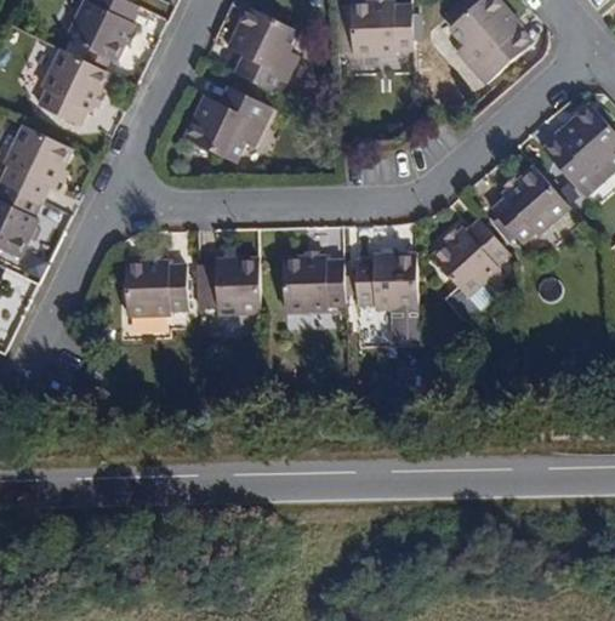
[(114,62),(123,46),(129,33),(132,24),(126,22),(134,9),(127,5),(117,0),(90,0),(89,4),(85,1),(66,40),(78,45),(109,60),(114,62)]
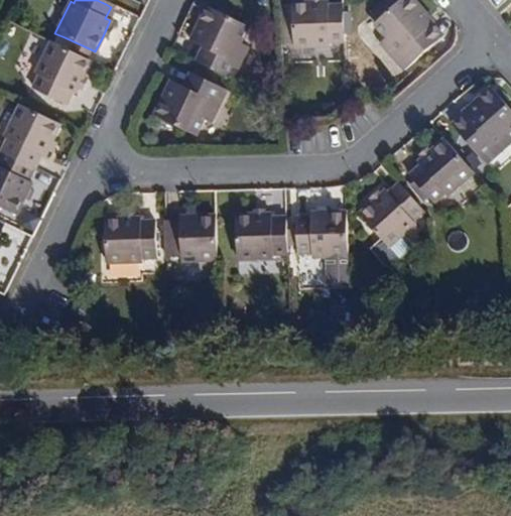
[(329,38),(342,37),(341,2),(327,3),(326,0),(316,0),(307,0),(292,1),(294,45),(329,43),(329,38)]
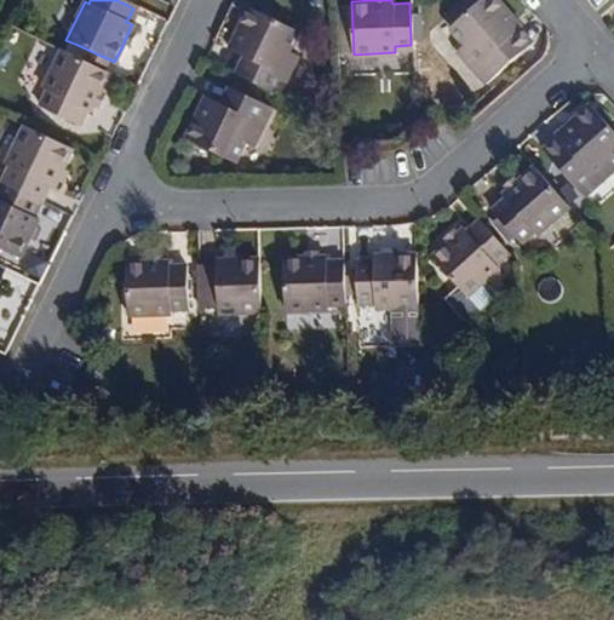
[(455,19),(452,22),(466,39),(458,45),(487,79),(523,47),(514,36),(524,26),(501,0),(477,0),(475,4),(471,0),(457,0),(447,9),(455,19)]
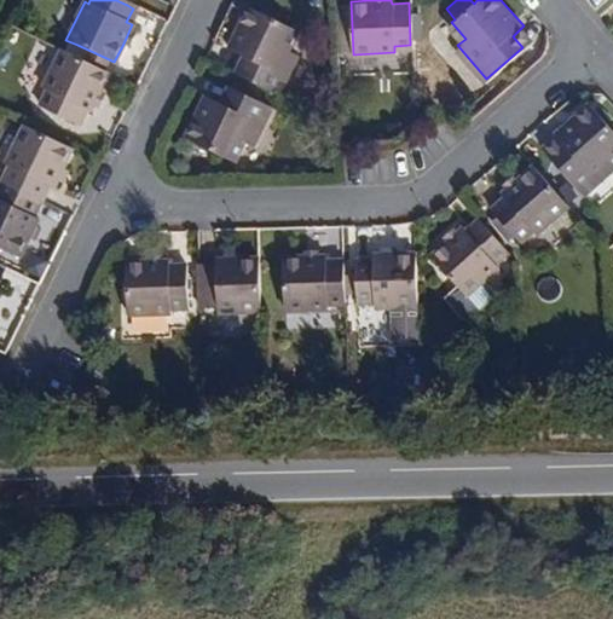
[(295,55),(284,48),(294,28),(247,6),(225,50),(238,57),(231,73),(276,94),(295,55)]
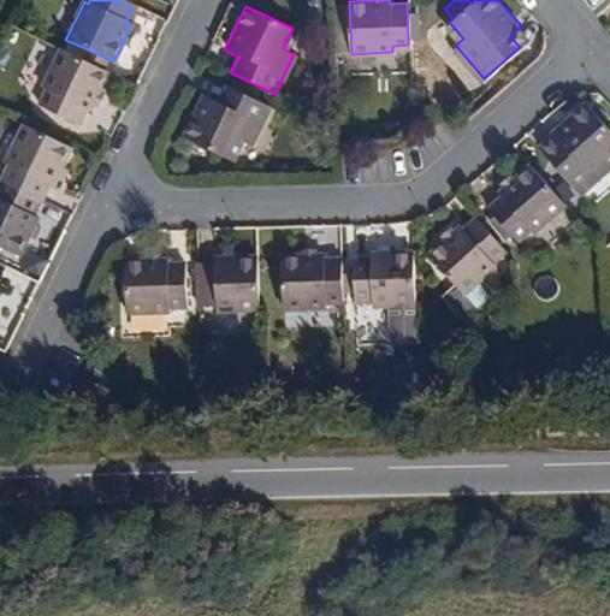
[(520,47),(531,37),(521,25),(510,36),(520,47)]
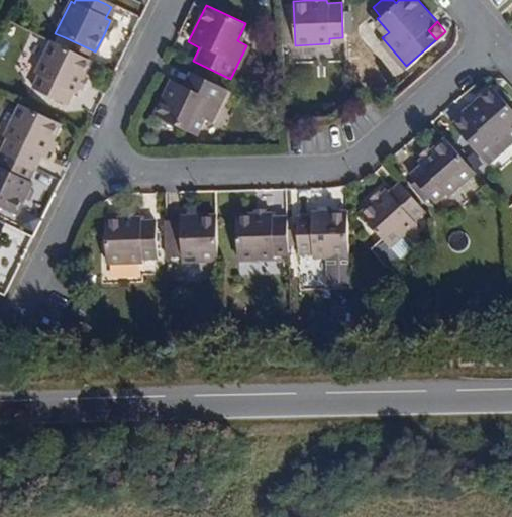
[(102,38),(105,39),(111,28),(107,27),(102,38)]
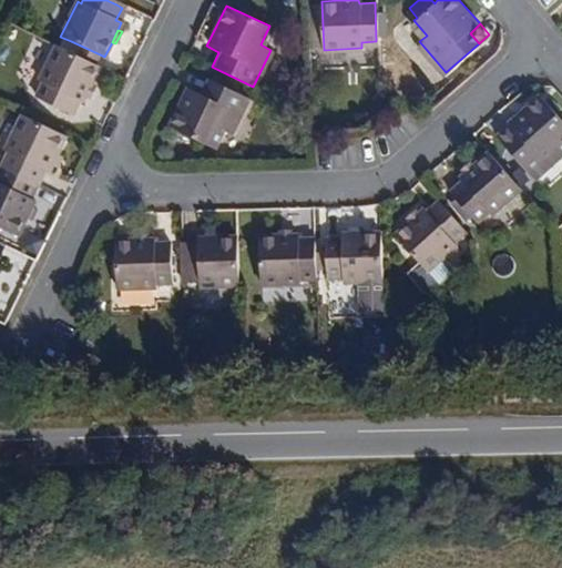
[(93,66),(100,54),(71,41),(65,52),(93,66)]
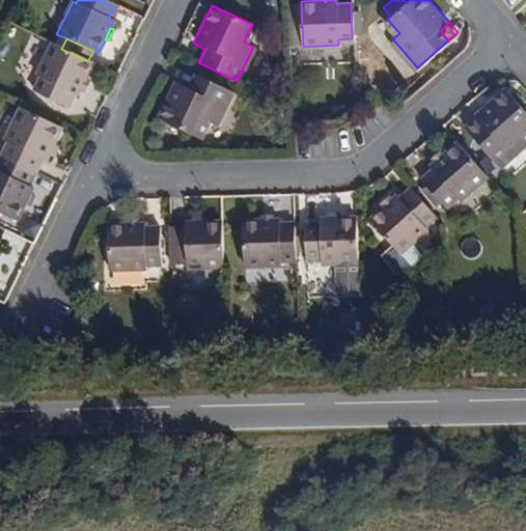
[(76,95),(79,90),(85,78),(91,63),(87,61),(61,49),(51,44),(35,76),(40,78),(34,90),(66,106),(72,93),(76,95)]
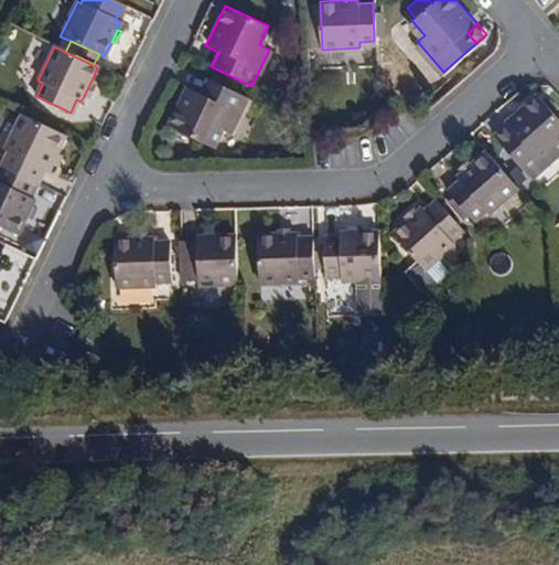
[(165,126),(210,147),(219,128),(227,132),(246,97),(206,77),(200,91),(186,84),(165,126)]
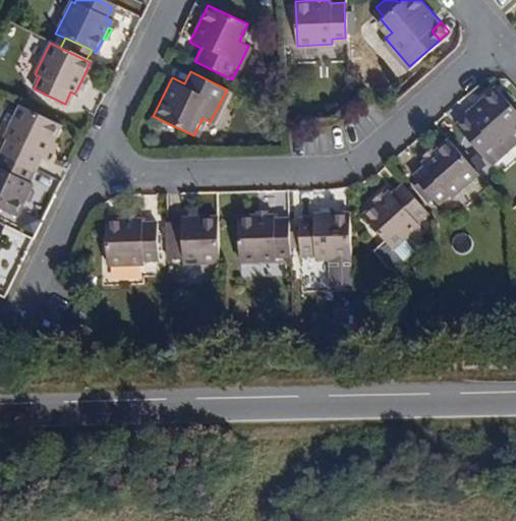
[(77,89),(81,91),(88,78),(83,76),(77,89)]
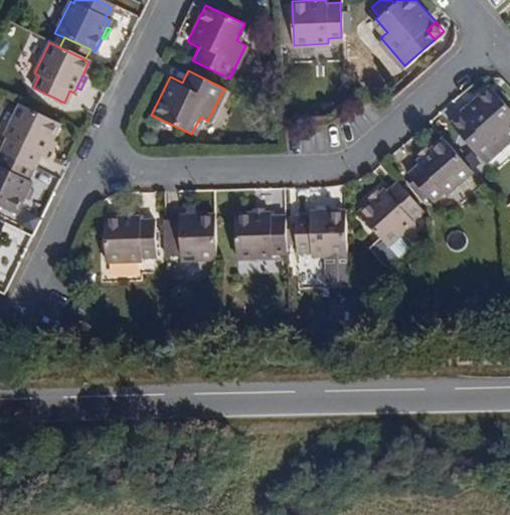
[(468,120),(457,131),(484,160),(509,136),(509,134),(505,130),(509,125),(509,107),(489,83),(460,111),(468,120)]
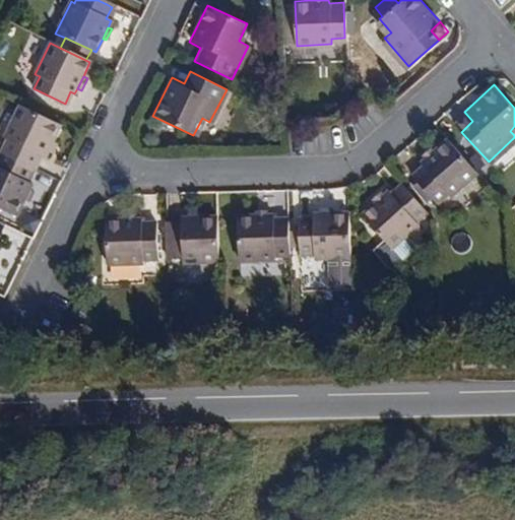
[(3,150),(1,156),(33,172),(39,157),(43,160),(46,154),(52,142),(58,129),(18,109),(3,140),(7,142),(3,150)]
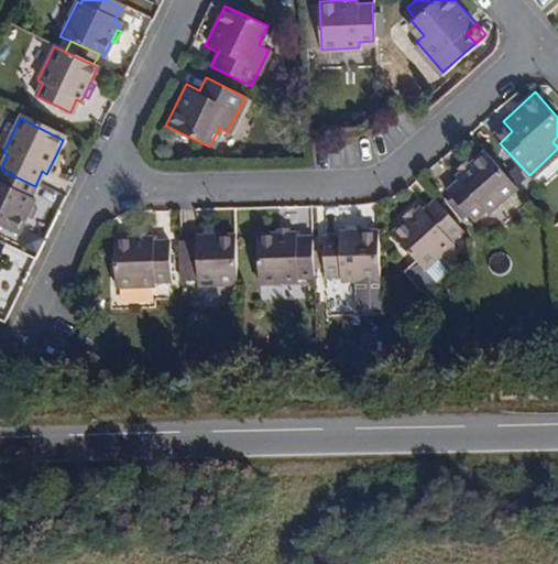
[(500,143),(512,131),(503,121),(490,132),(500,143)]
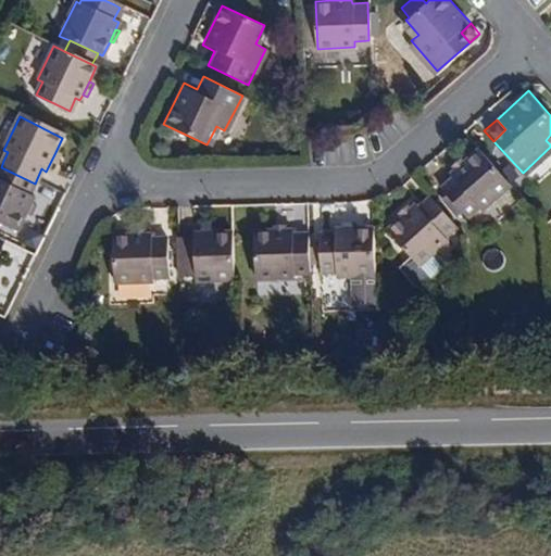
[(453,169),(449,174),(452,178),(441,188),(466,215),(477,204),(479,207),(506,182),(477,148),(464,159),(453,169)]
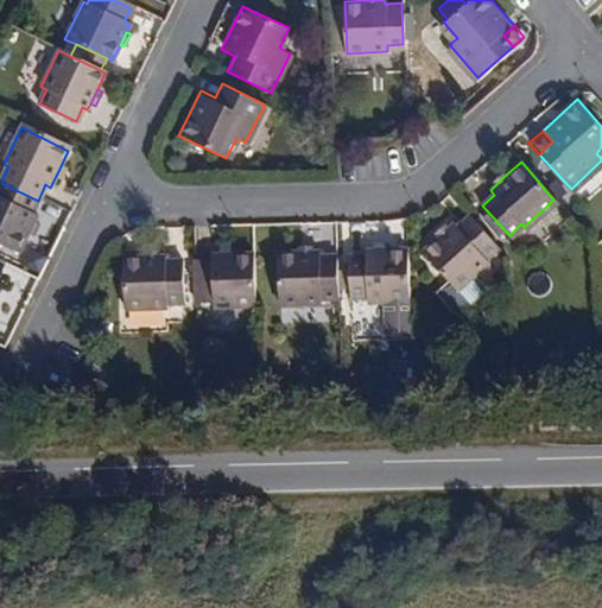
[(58,183),(65,169),(61,166),(54,181),(58,183)]
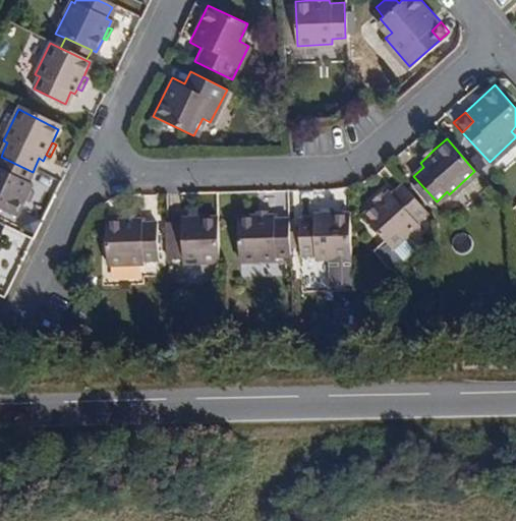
[(421,155),(424,159),(435,149),(432,146),(421,155)]
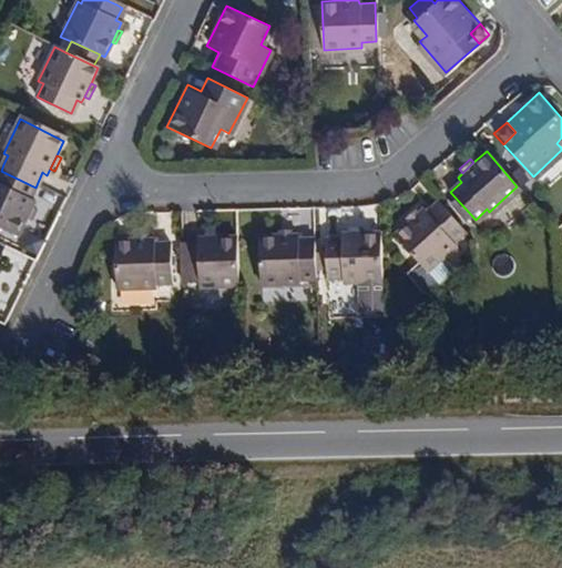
[(36,188),(1,171),(0,173),(0,229),(17,237),(24,221),(30,208),(32,203),(29,201),(36,188)]
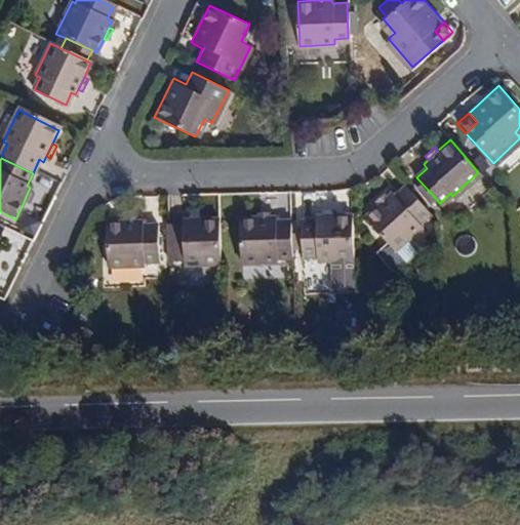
[(405,186),(394,195),(392,192),(387,196),(378,203),(365,214),(395,248),(422,226),(417,221),(428,212),(405,186)]
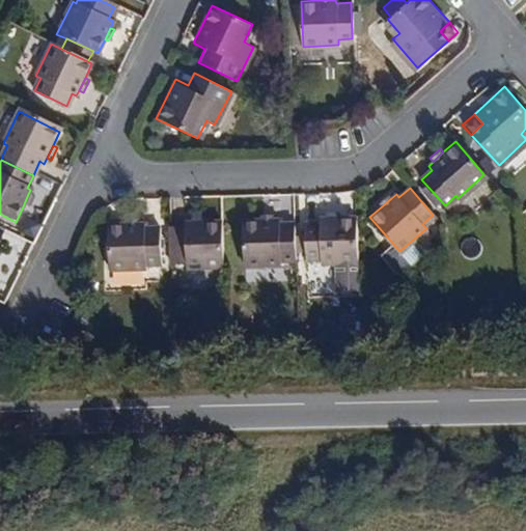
[(23,206),(27,208),(33,197),(28,194),(23,206)]
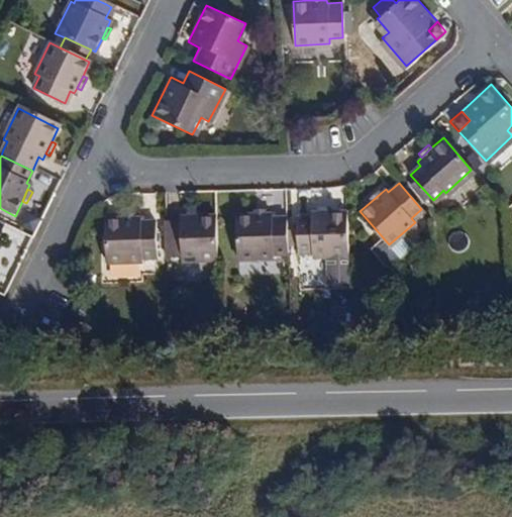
[(370,197),(373,200),(381,193),(377,189),(370,197)]
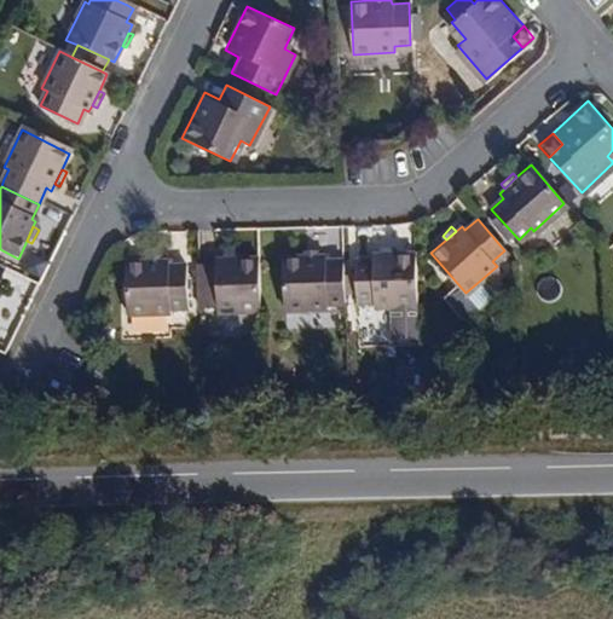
[(371,248),(372,254),(354,255),(356,296),(360,296),(372,295),(374,302),(415,301),(414,248),(393,248),(377,249),(371,248)]
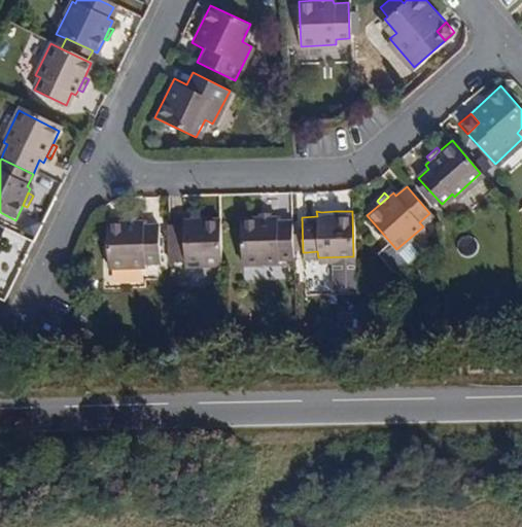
[(275,214),(270,214),(256,215),(241,216),(242,260),(274,259),(278,253),(291,253),(290,218),(276,218),(275,214)]
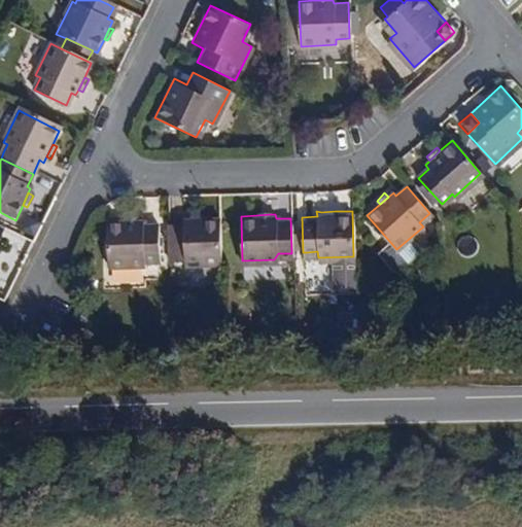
[(182,219),(182,224),(166,224),(167,259),(184,259),(184,262),(219,260),(218,217),(199,218),(187,219),(182,219)]
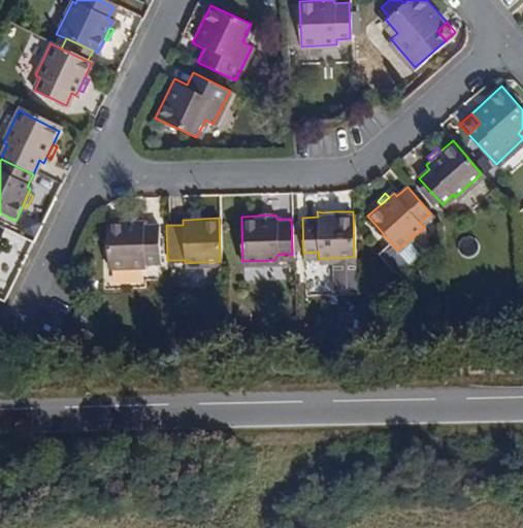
[(159,261),(158,227),(141,227),(141,222),(136,222),(124,223),(107,224),(109,269),(144,267),(144,261),(159,261)]
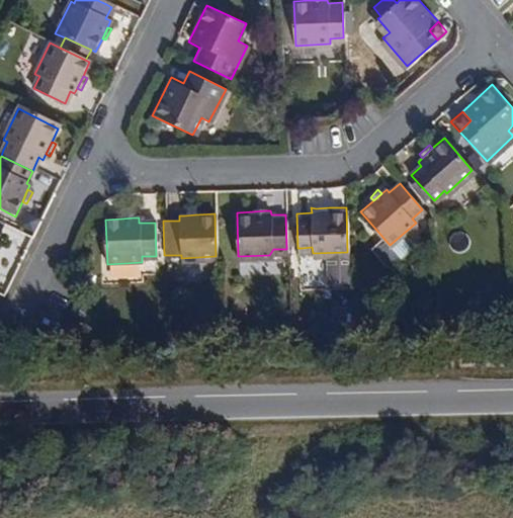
[(312,247),(302,248),(302,261),(313,260),(313,253),(312,247)]
